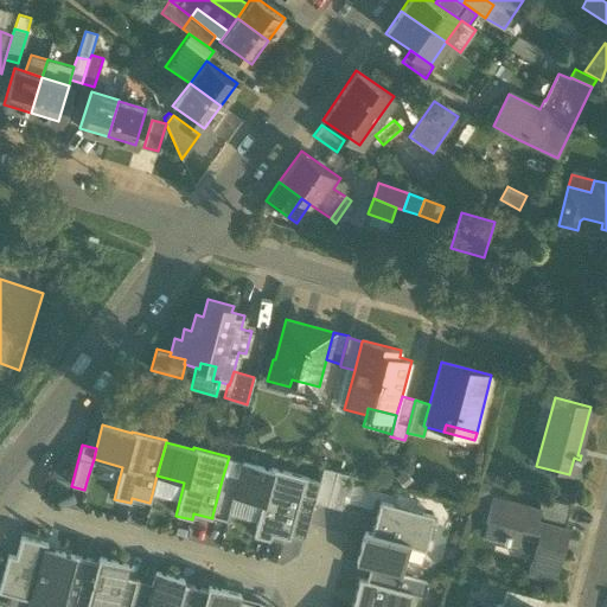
[(88,477),(117,485),(122,467),(94,459),(88,477)]
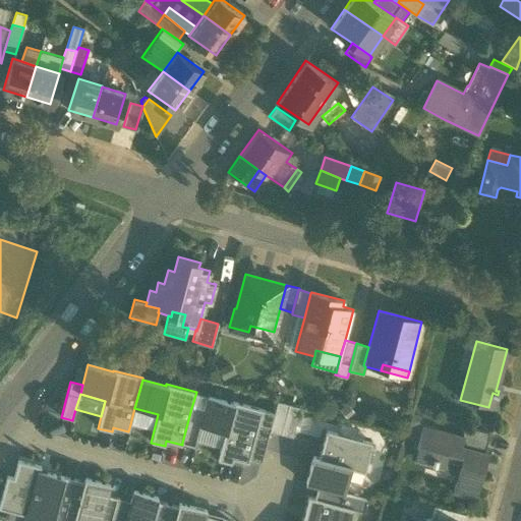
[(232,403),(208,397),(204,411),(199,426),(224,432),(220,448),(217,460),(231,464),(232,459),(248,463),(249,459),(263,410),(232,402),(232,403)]
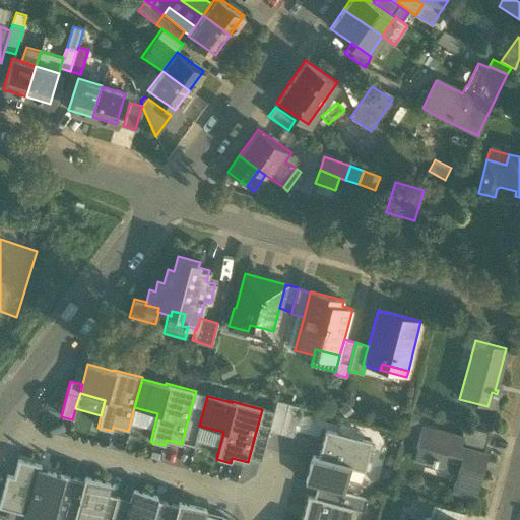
[(280,433),(287,403),(276,400),(273,412),(268,430),(280,433)]
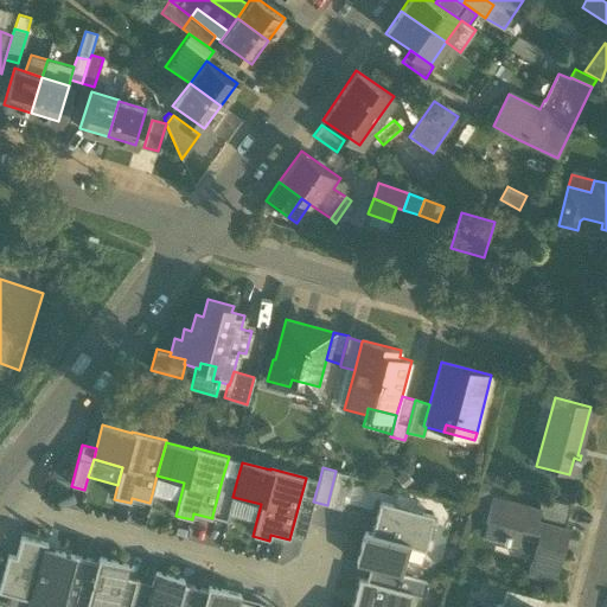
[(336,471),(327,505),(340,509),(350,474),(336,471)]
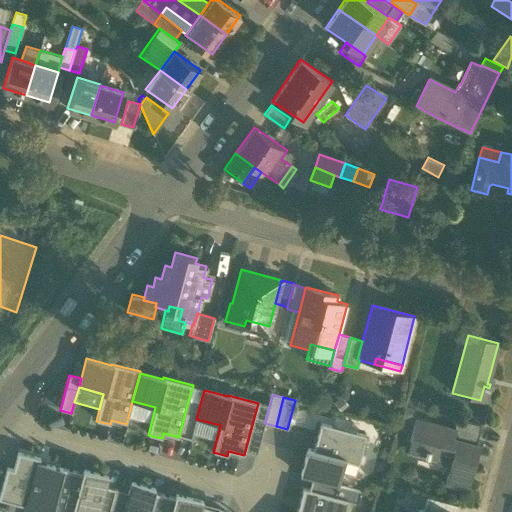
[(128,417),(151,423),(155,407),(132,401),(128,417)]
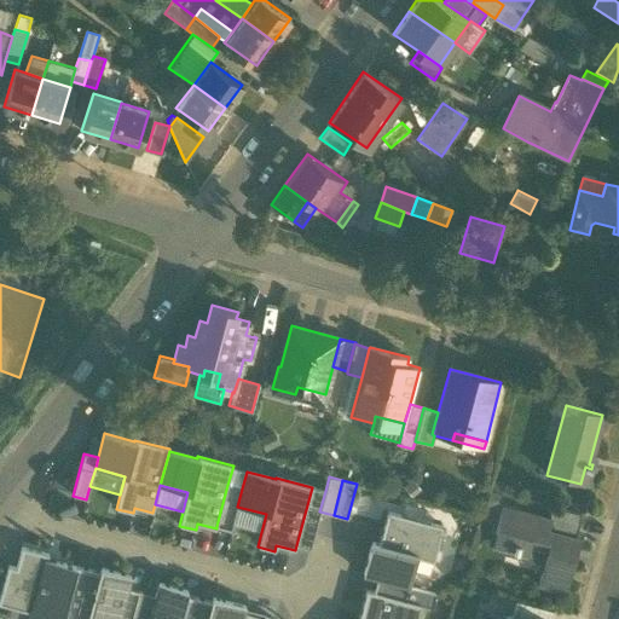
[(242,489),(227,485),(217,526),(231,530),(232,525),(237,507),(242,489)]
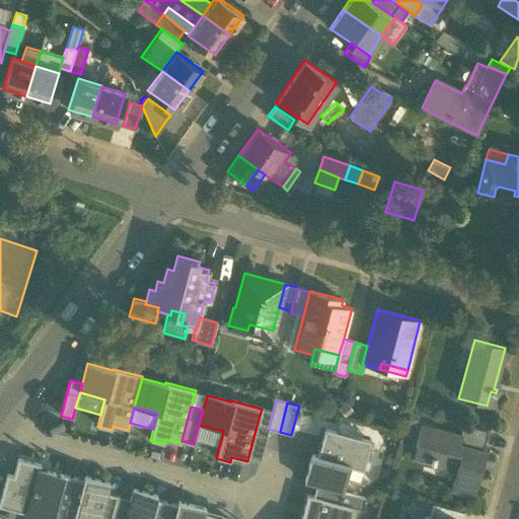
[(268,429),(273,412),(262,409),(248,457),(260,460),(268,429)]
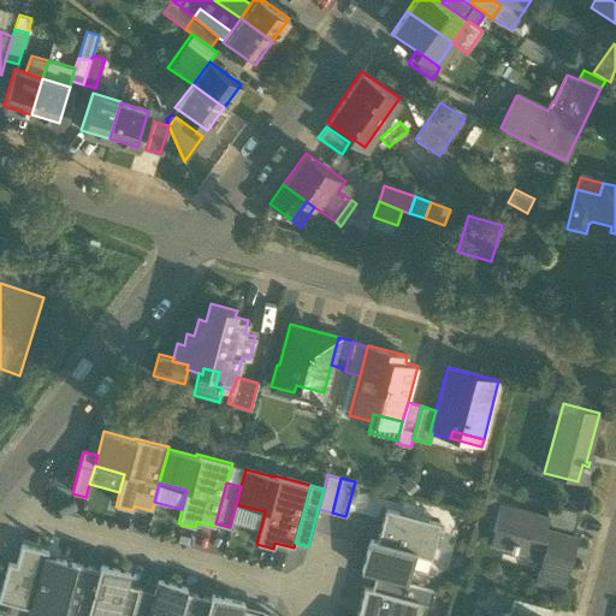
[(400,513),(428,520),(432,507),(403,499),(400,513)]
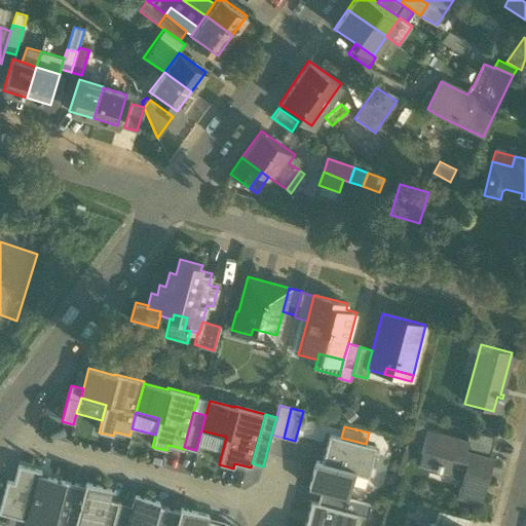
[(197,446),(222,452),(226,437),(201,430),(197,446)]
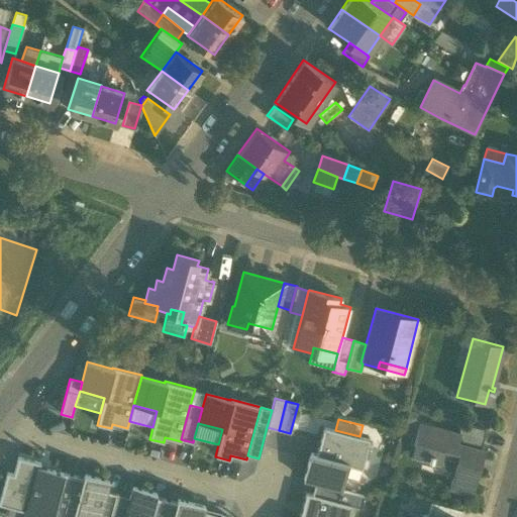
[(456,444),(480,450),(486,429),(461,423),(457,435),(458,435),(456,444)]
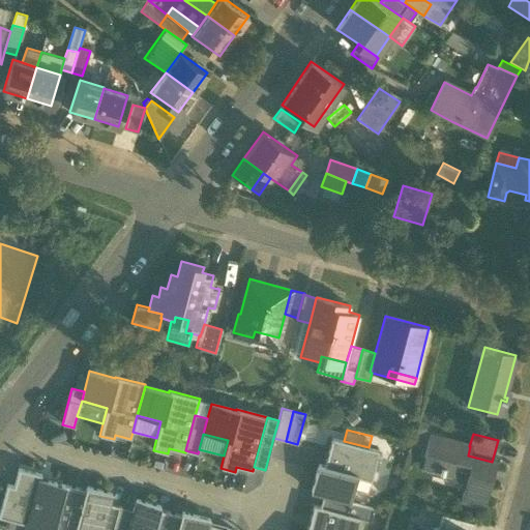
[(461,501),(483,507),(492,477),(488,476),(492,462),(468,455),(470,446),(469,446),(430,436),(421,467),(439,472),(438,476),(441,477),(444,467),(468,473),(461,501)]
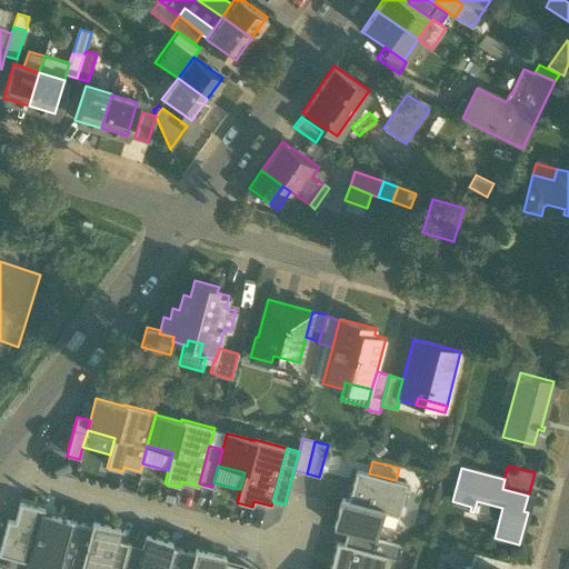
[(341,498),(333,528),(347,531),(376,539),(382,512),(398,516),(407,483),(396,480),(369,473),(356,470),(348,500),(341,498)]
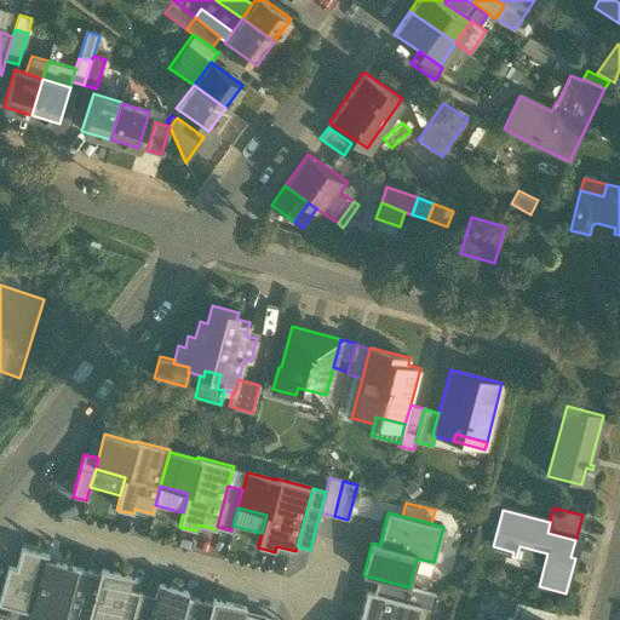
[(62,619),(76,567),(47,560),(49,555),(21,547),(16,568),(7,566),(0,593),(0,604),(29,613),(27,619),(62,619)]
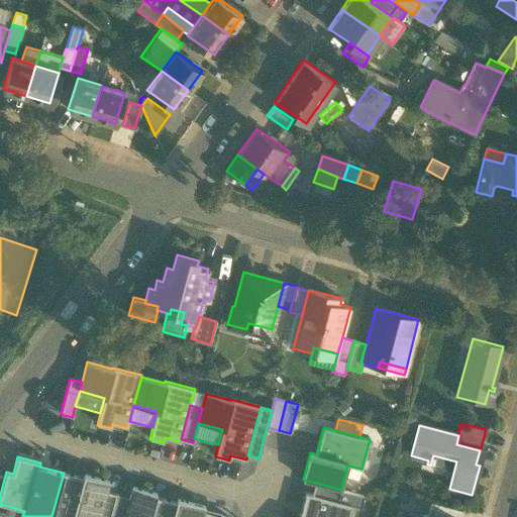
[(64,473),(52,516),(99,516),(106,492),(109,481),(84,475),(84,478),(64,473)]
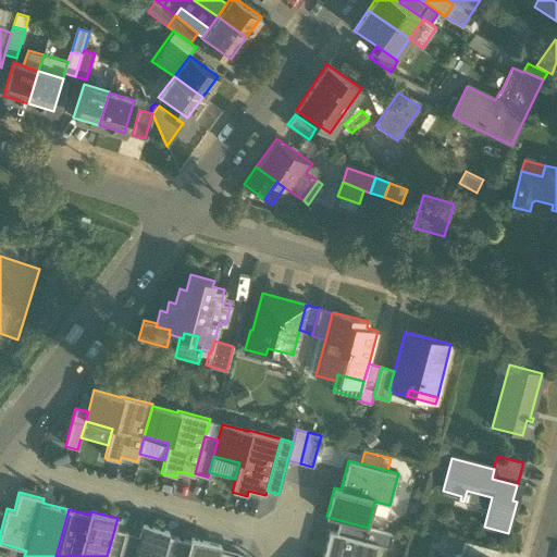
[(368,528),(339,520),(336,532),(379,544),(388,546),(392,534),(368,528)]
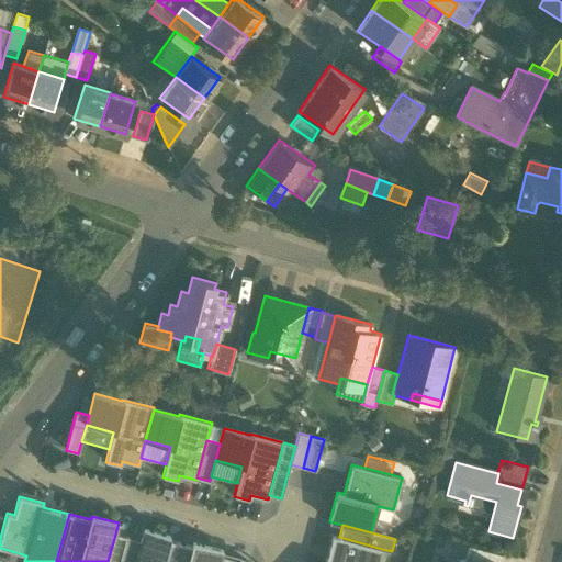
[(187,561),(192,547),(169,540),(170,537),(144,529),(141,541),(134,561),(187,561)]
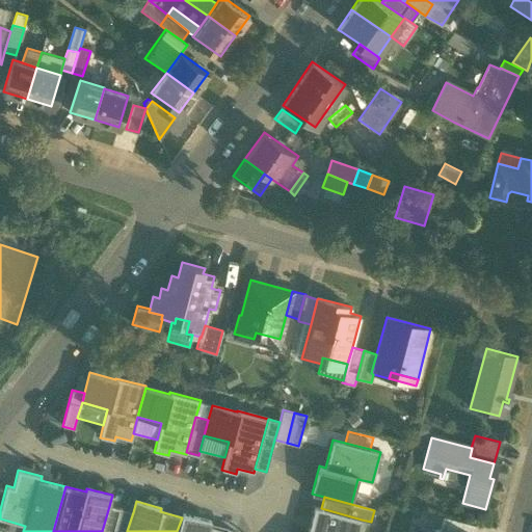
[(114,531),(121,509),(109,506),(102,531),(114,531)]
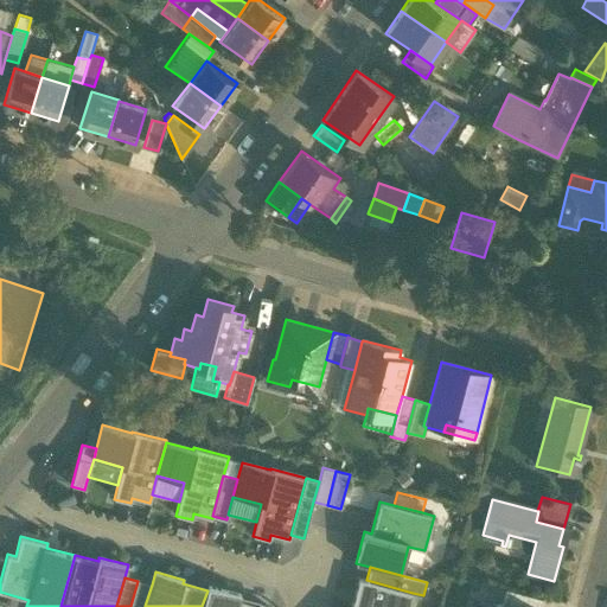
[(409,606),(413,593),(366,580),(359,579),(351,606),(409,606)]
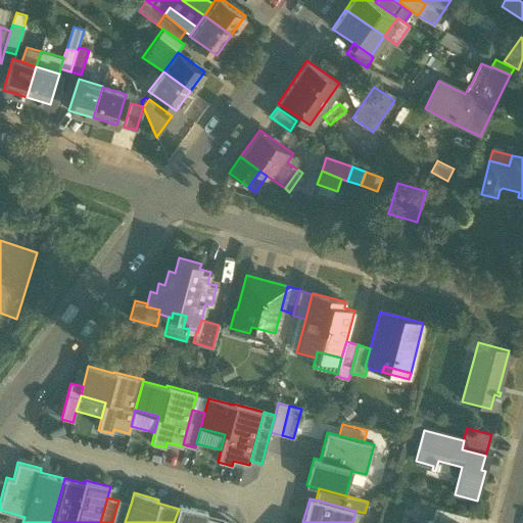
[(125,522),(131,504),(119,501),(112,522),(125,522)]
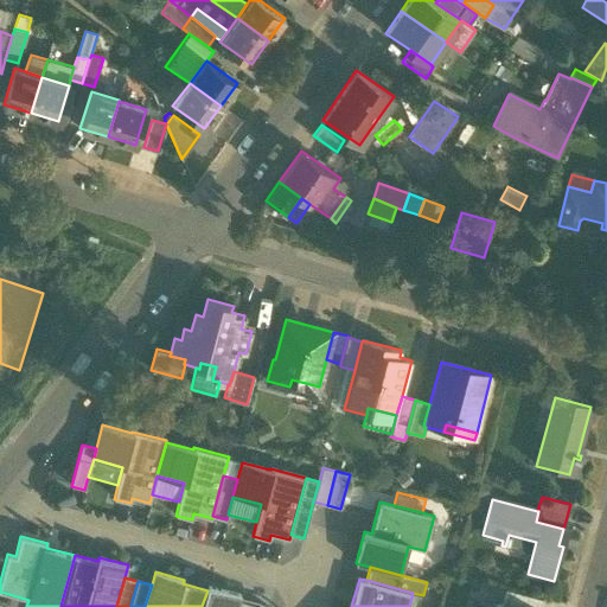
[(209,586),(208,590),(202,606),(266,606),(240,600),(241,594),(209,586)]
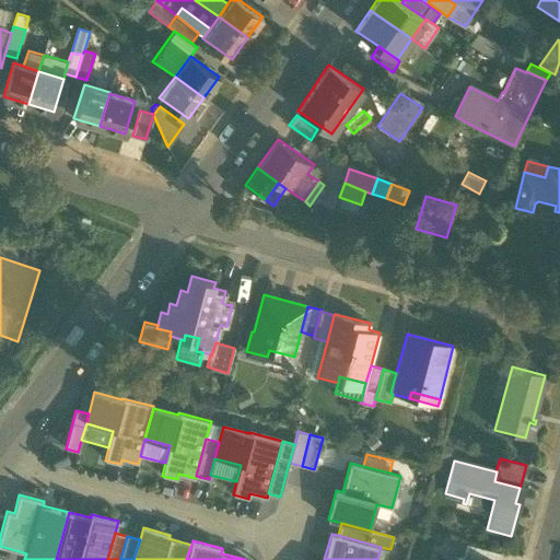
[(259,559),(260,544),(247,541),(246,558),(259,559)]
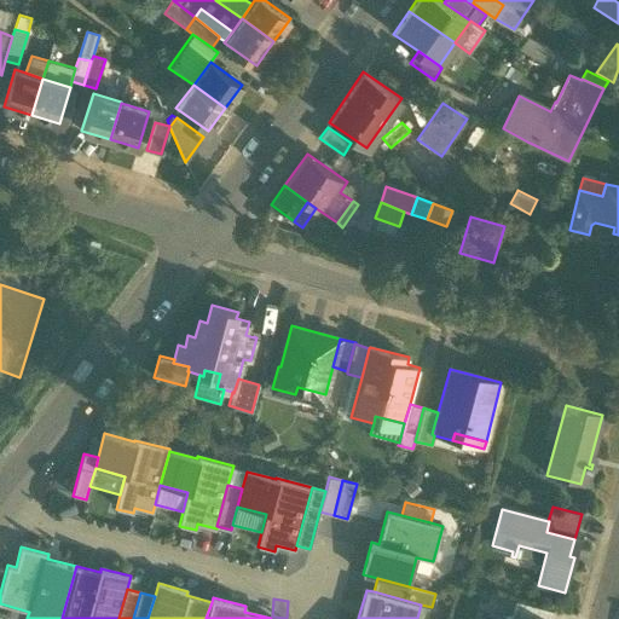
[(516,600),(512,615),(524,618),(550,618),(553,611),(516,600)]
